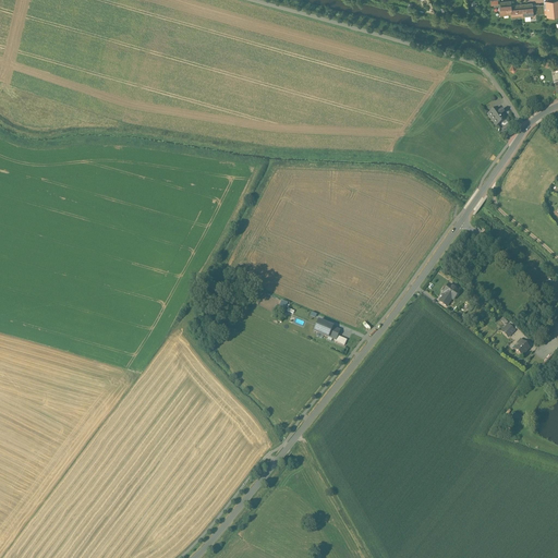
[(557,0),(546,1),(548,15),(552,14),(553,15),(557,14),(557,0)]
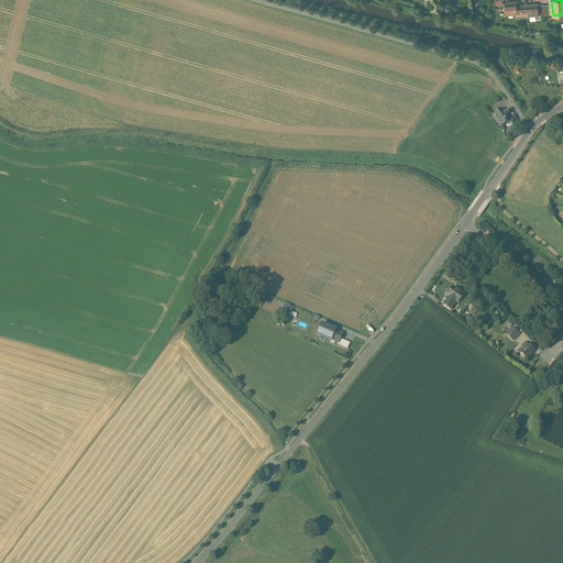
[(515,1),(504,2),(504,6),(505,15),(508,14),(508,18),(512,17),(512,14),(516,14),(515,6),(515,1)]
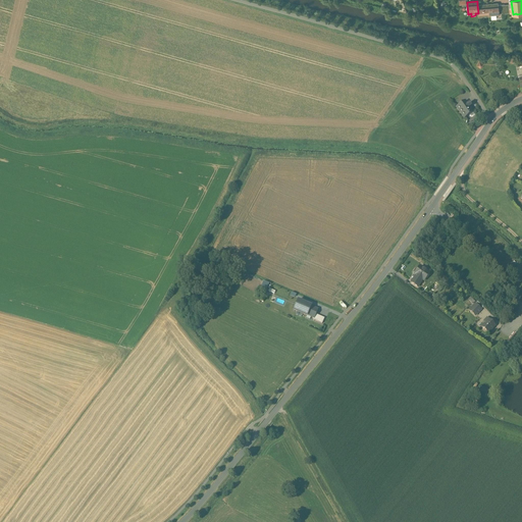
[(498,3),(487,4),(488,16),(491,16),(496,15),(499,15),(499,14),(499,13),(498,5),(498,3)]
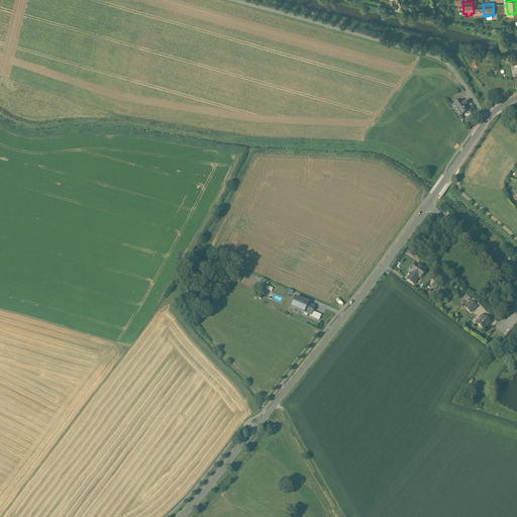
[(473,5),(474,13),(474,17),(477,17),(477,16),(481,15),(481,16),(484,16),(483,4),(473,5)]
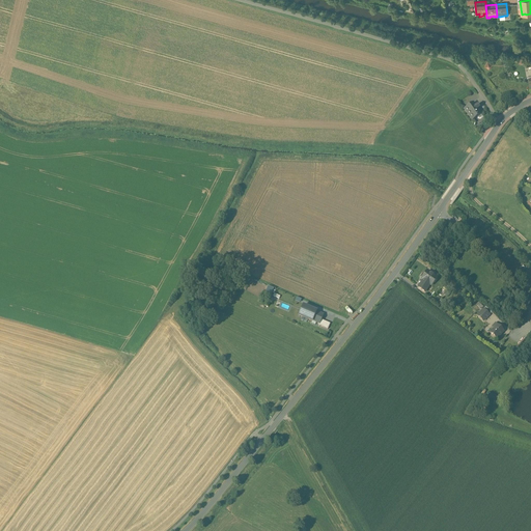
[(518,4),(506,5),(507,14),(507,15),(518,14),(518,4)]
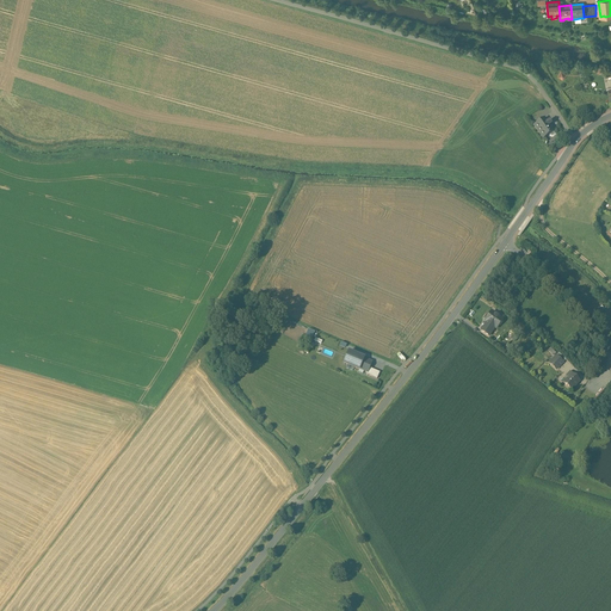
[(565,80),(568,73),(561,69),(557,76),(565,80)]
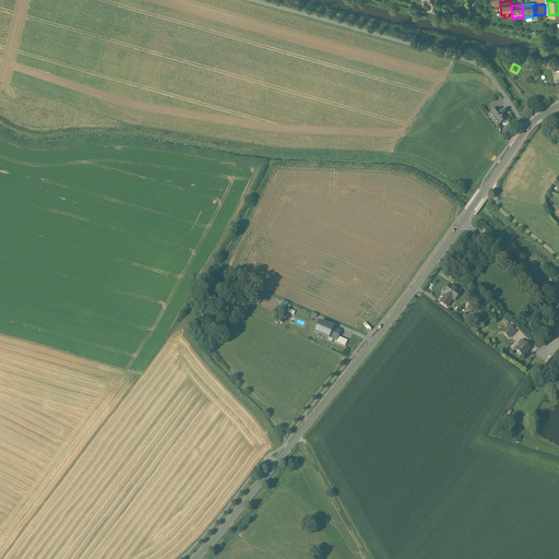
[(498,108),(488,115),(497,127),(507,120),(502,115),(504,114),(502,110),(500,113),(498,108)]
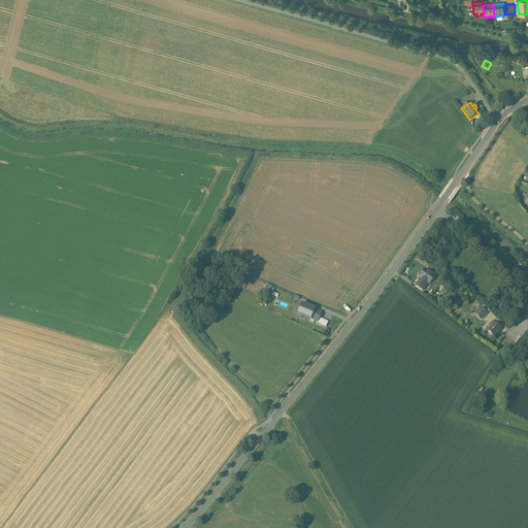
[(434,276),(425,270),(419,277),(421,278),(419,282),(425,285),(426,283),(429,284),(434,276)]
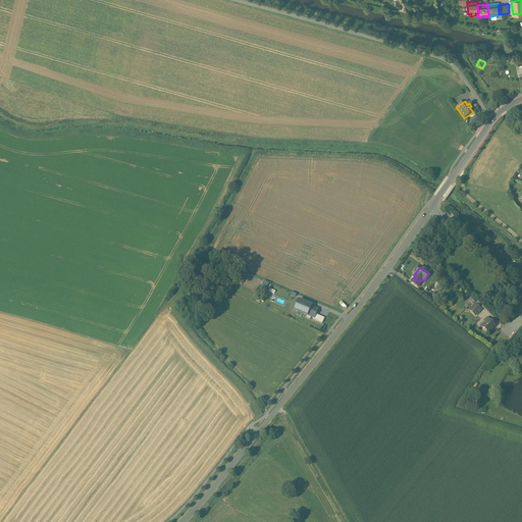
[(420,281),(414,278),(411,282),(419,288),(422,283),(420,281)]
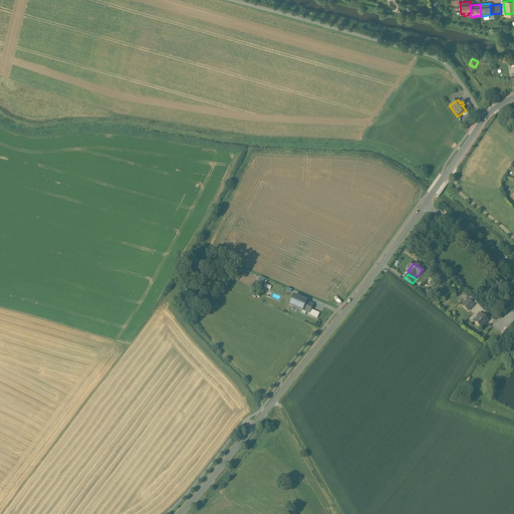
[(285,288),(269,281),(270,280),(267,279),(264,285),(263,288),(282,296),(285,288)]
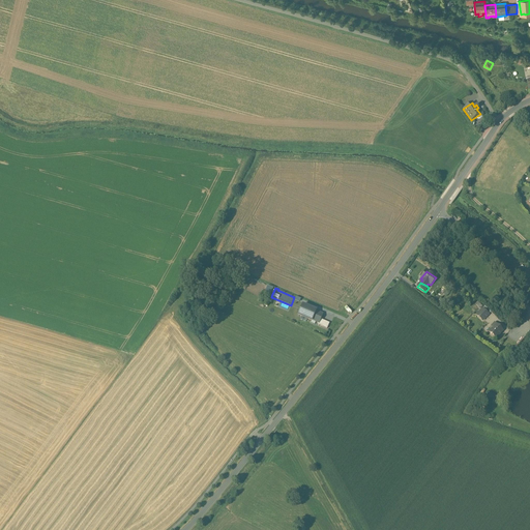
[(300,303),(296,316),(327,328),(329,323),(324,321),(327,314),(300,303)]
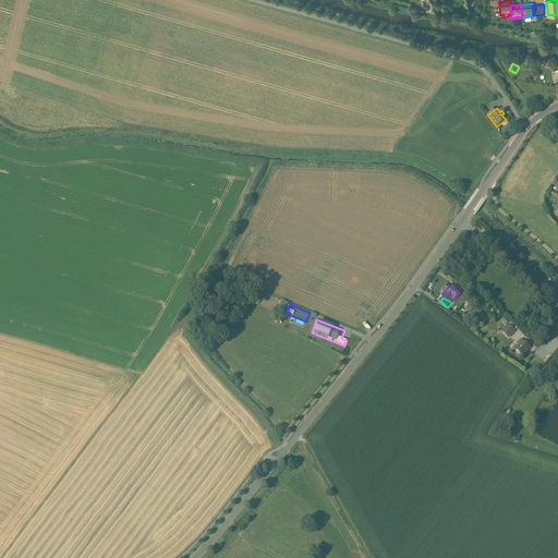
[(513,331),(508,326),(501,331),(508,338),(513,331)]
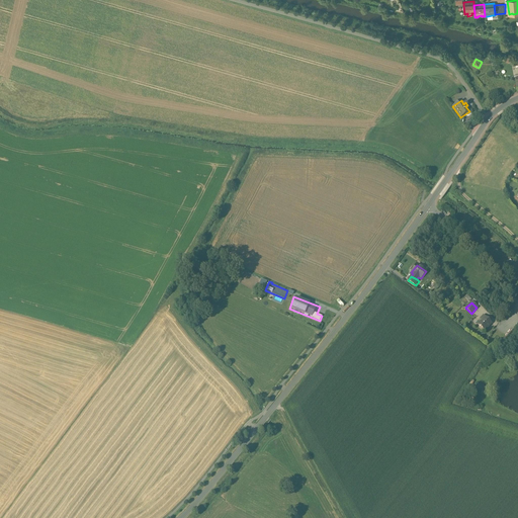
[(491,324),(485,318),(478,325),(484,331),(491,324)]
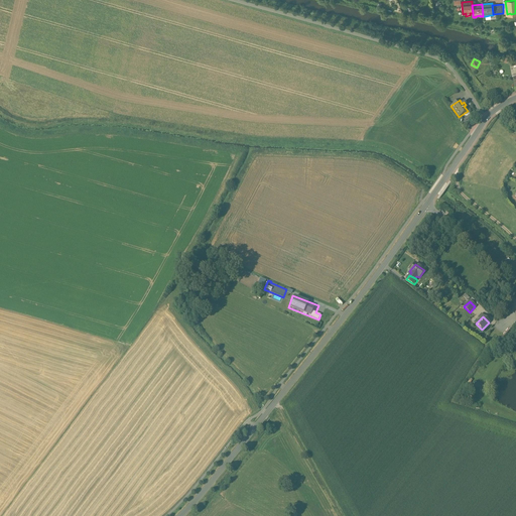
[(474,386),(482,390),(484,385),(477,381),(474,386)]
